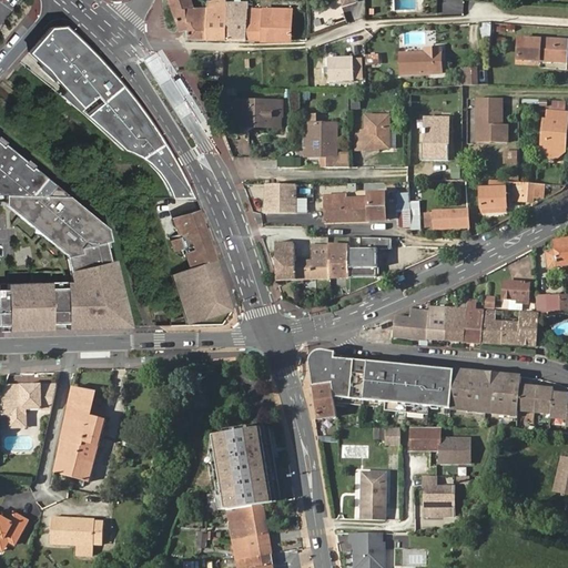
[(169,0),(181,31),(188,30),(189,39),(206,39),(208,7),(194,7),(191,0),(169,0)]
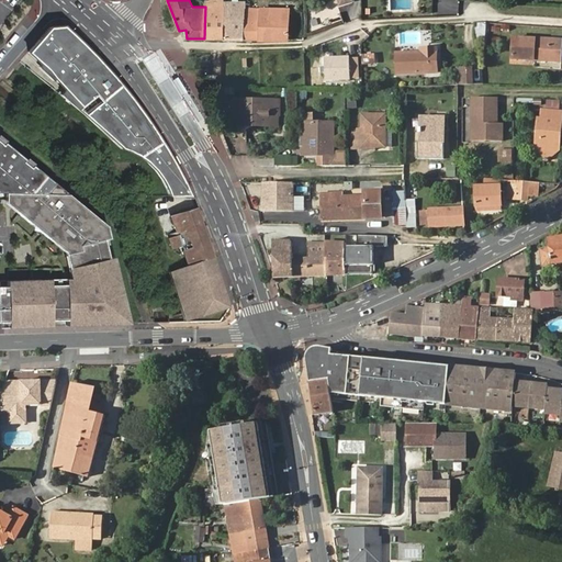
[(224,0),(225,1),(225,2),(225,3),(225,7),(224,40),(244,40),(246,7),(246,1),(245,0),(224,0)]
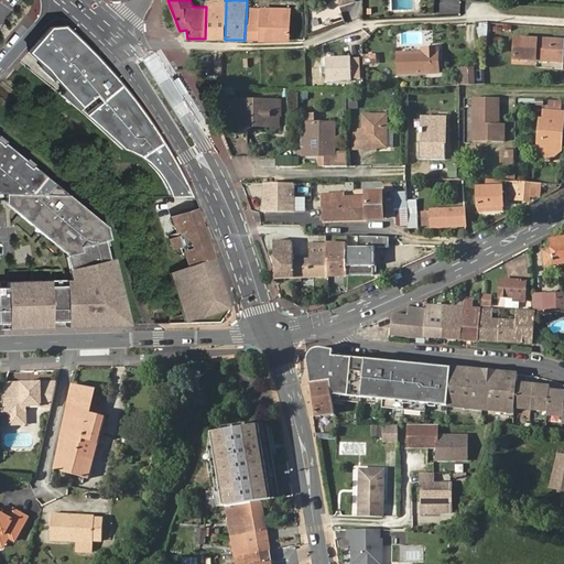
[(205,39),(225,40),(226,7),(214,6),(214,2),(214,1),(206,1),(206,7),(205,39)]
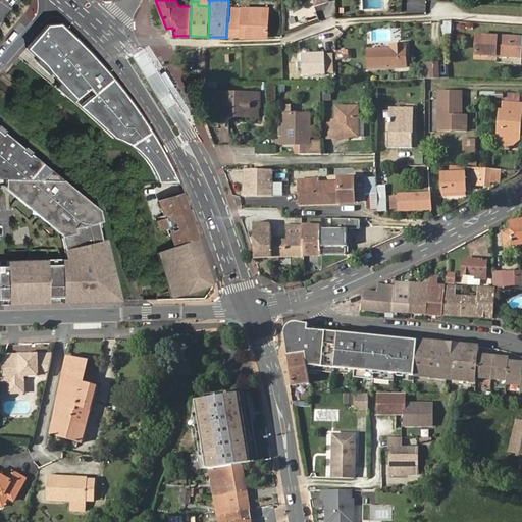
[(228,6),(226,37),(267,37),(269,8),(250,7),(249,1),(239,1),(238,7),(228,6)]
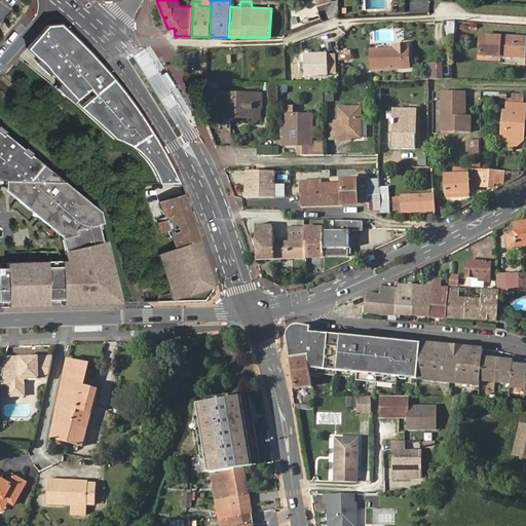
[(454,35),(455,21),(445,21),(444,34),(454,35)]
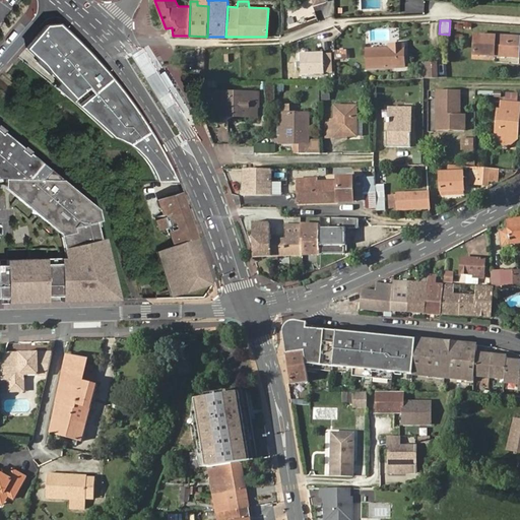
[(125,94),(115,83),(108,73),(90,54),(70,34),(59,24),(46,25),(25,48),(43,64),(43,65),(61,82),(56,88),(91,118),(112,136),(117,138),(120,139),(128,143),(129,145),(133,147),(138,151),(140,153),(145,160),(148,166),(152,174),(154,178),(155,183),(176,181),(164,155),(157,144),(141,118),(133,108),(125,94)]
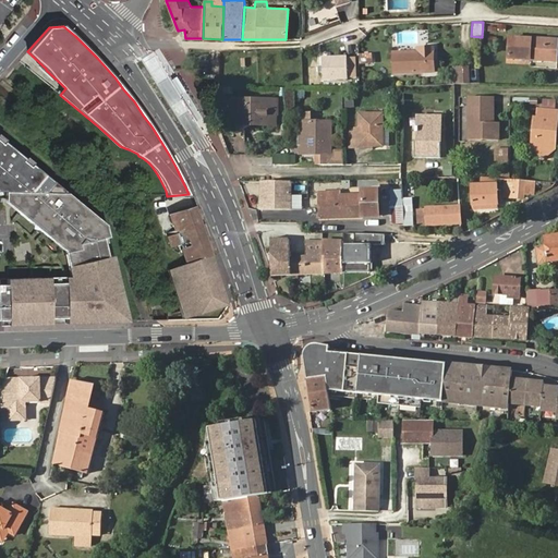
[(557,60),(557,43),(557,39),(499,37),(498,57),(557,60)]
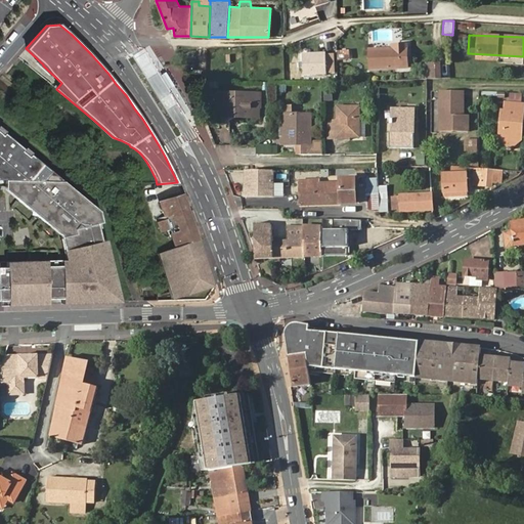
[(392,45),(393,49),(369,50),(370,69),(407,68),(406,45),(392,45)]
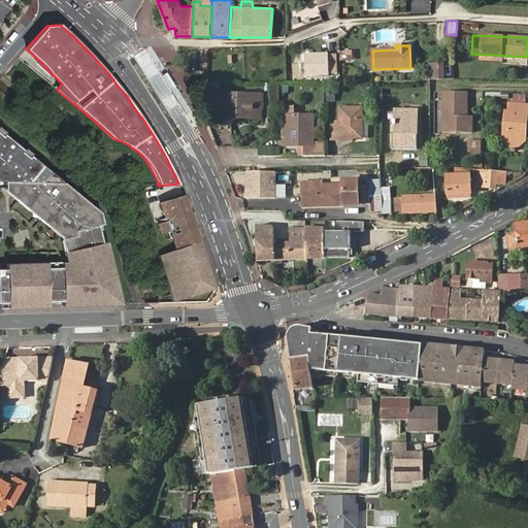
[(329,73),(328,55),(305,56),(306,74),(329,73)]
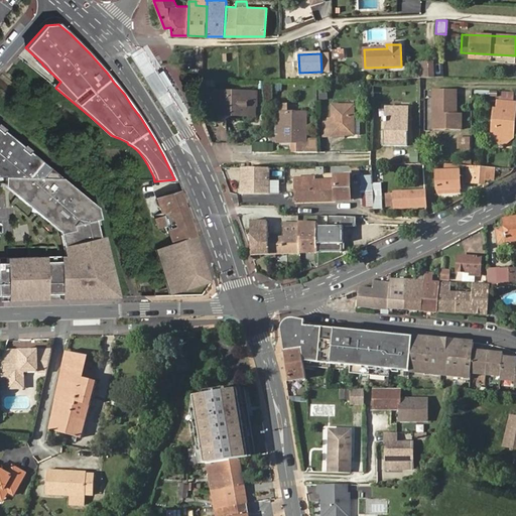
[(420,79),(432,78),(432,63),(419,63),(420,79)]
